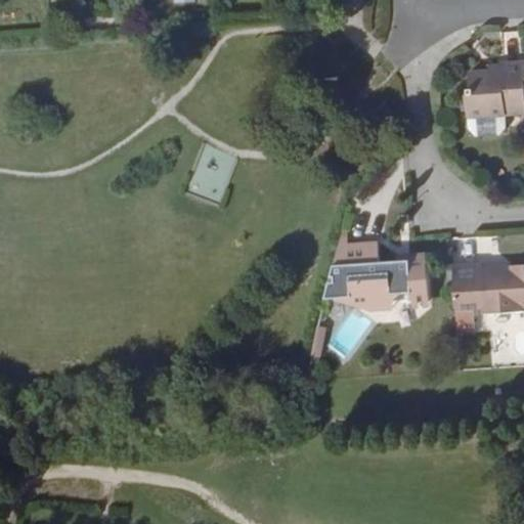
[(489,71),(469,72),(470,118),(506,116),(523,114),(523,60),(500,62),(500,64),(501,71),(489,71)]
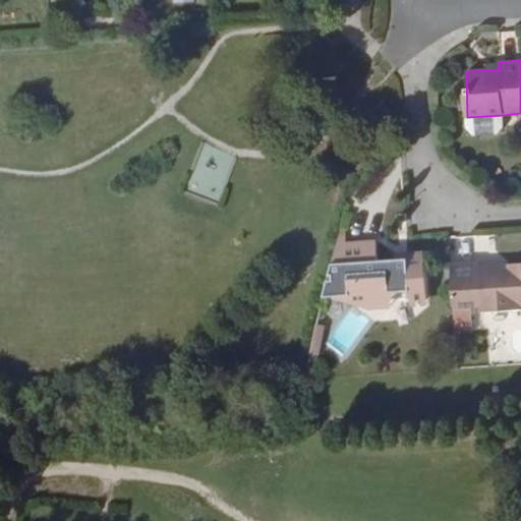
[(383,105),(370,118),(379,124),(390,111),(383,105)]
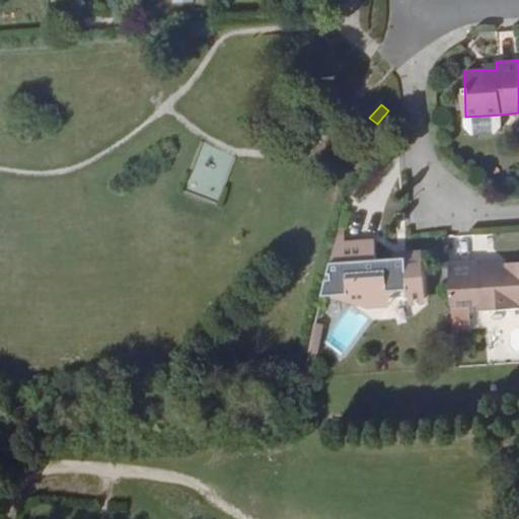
[(501,115),(465,117),(466,125),(476,132),(494,131),(502,122),(501,115)]
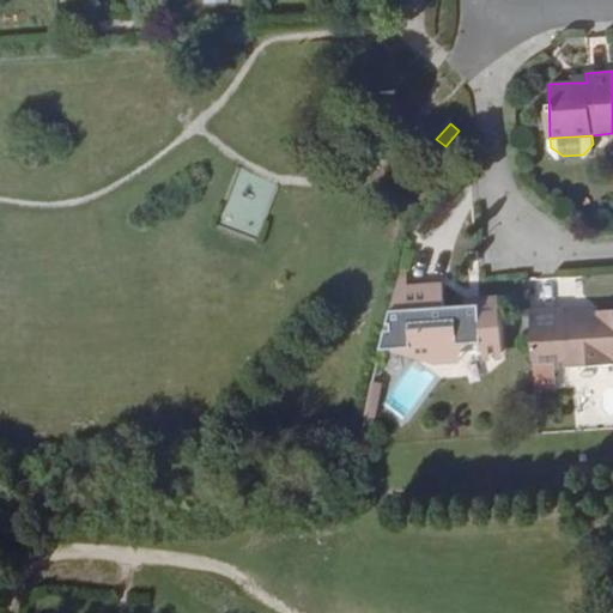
[(278,187),(237,168),(216,224),(259,242),(278,187)]
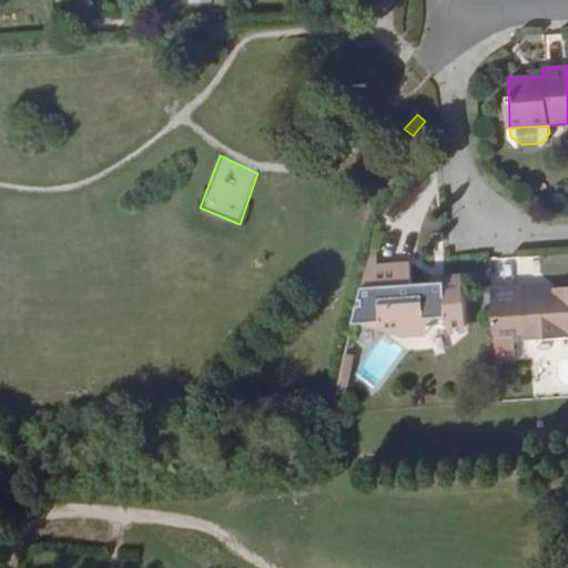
[(377,252),(372,252),(367,265),(377,265),(377,252)]
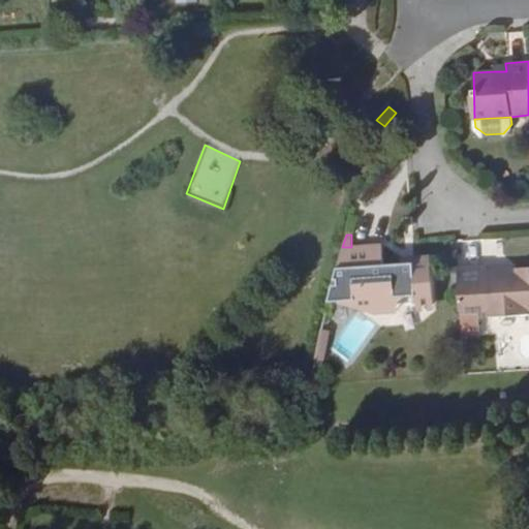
[(351,247),(342,247),(329,302),(339,301),(339,302),(354,307),(376,306),(386,312),(404,296),(418,296),(419,303),(435,302),(431,252),(406,254),(406,262),(383,263),(382,245),(351,247)]
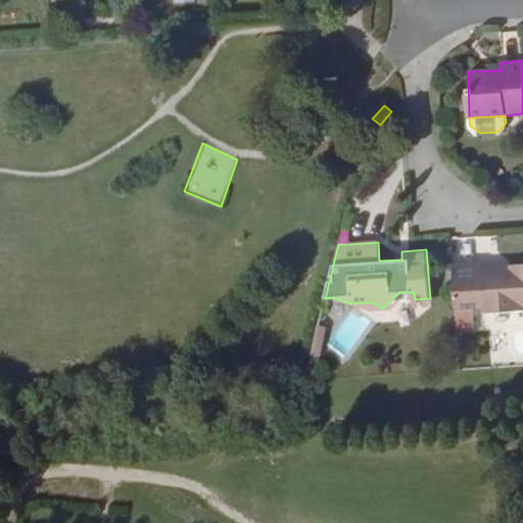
[(480,263),(452,264),(456,311),(457,334),(476,333),(475,310),(482,310),(482,313),(522,311),(522,303),(522,302),(522,263),(511,264),(501,274),(480,275),(480,266),(480,263)]
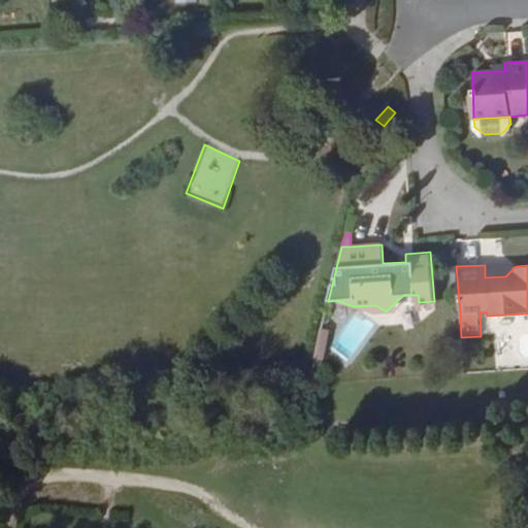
[(516,266),(485,268),(485,277),(505,276),(516,266)]
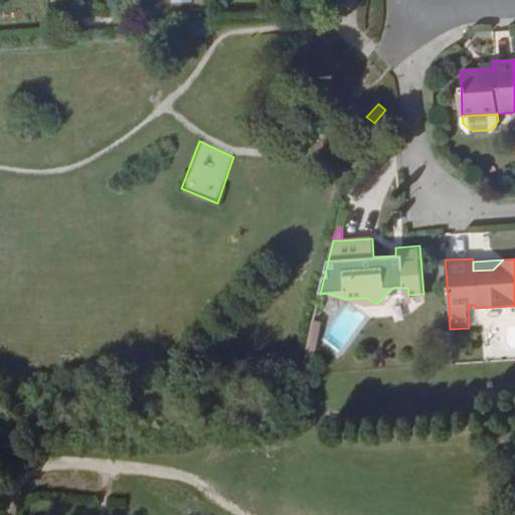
[(314,315),(310,332),(317,334),(322,317),(314,315)]
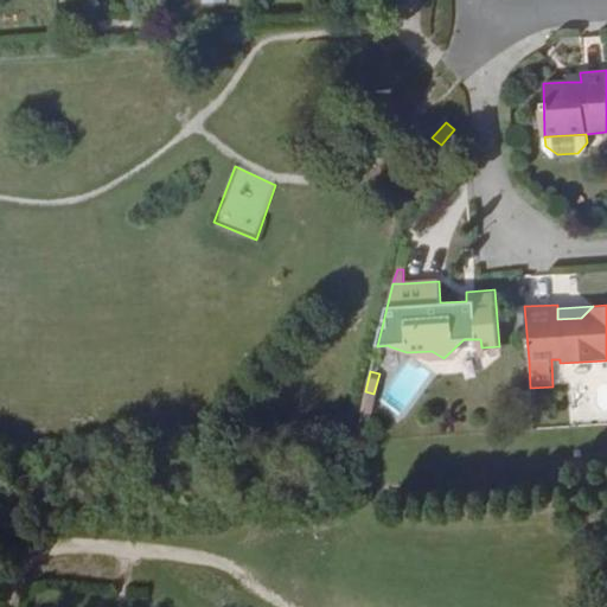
[(363,401),(362,404),(371,406),(374,394),(365,391),(363,401)]
